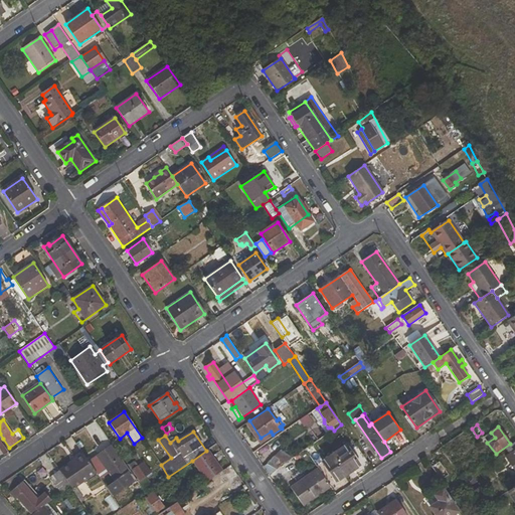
[(260,440),(261,442),(273,435),(271,432),(261,438),(260,440)]
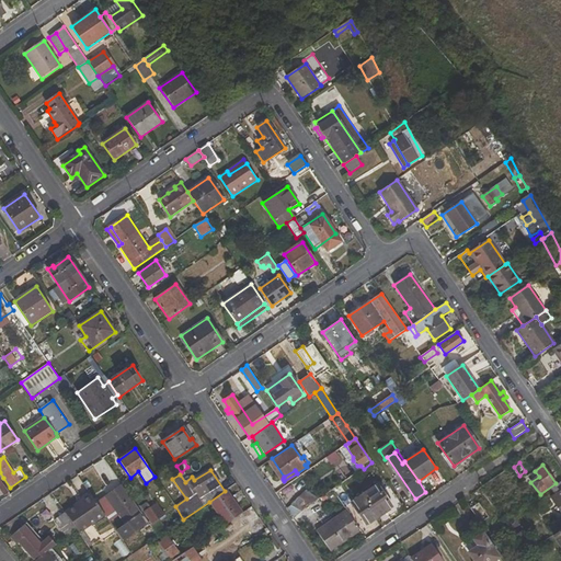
[(0,479),(0,490),(3,495),(9,492),(0,480),(0,479)]
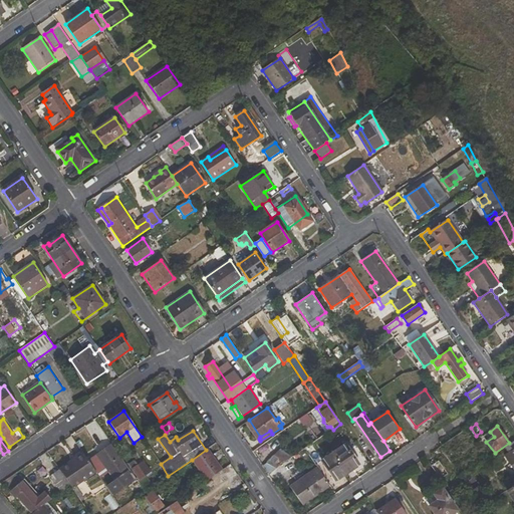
[(513,441),(505,448),(508,453),(504,457),(513,471),(513,441)]
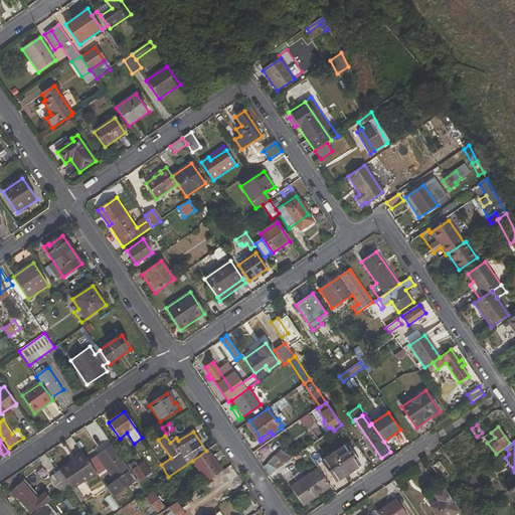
[(361,466),(347,445),(322,462),(336,482),(361,466)]
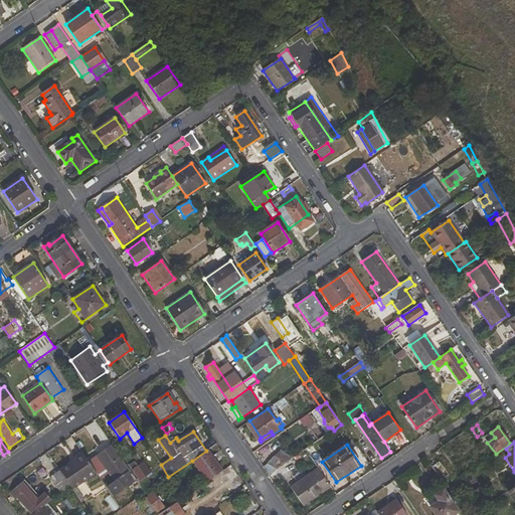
[(128,473),(130,472),(113,446),(90,462),(97,473),(114,496),(135,482),(128,473)]
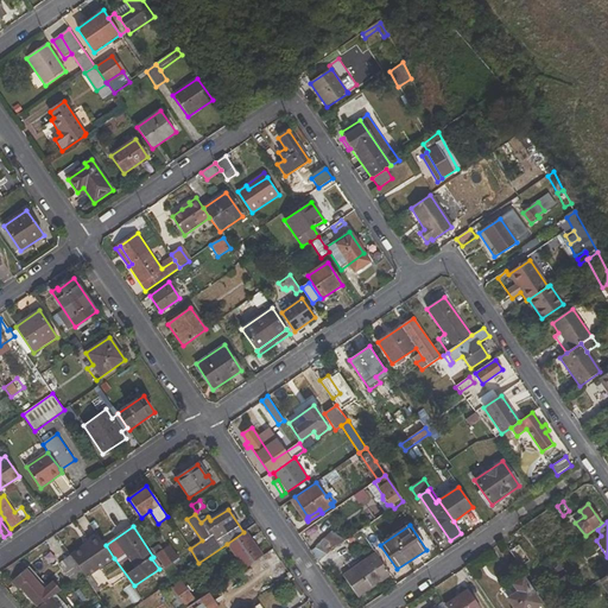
[(227,544),(245,569),(263,556),(246,531),(244,532),(227,544)]
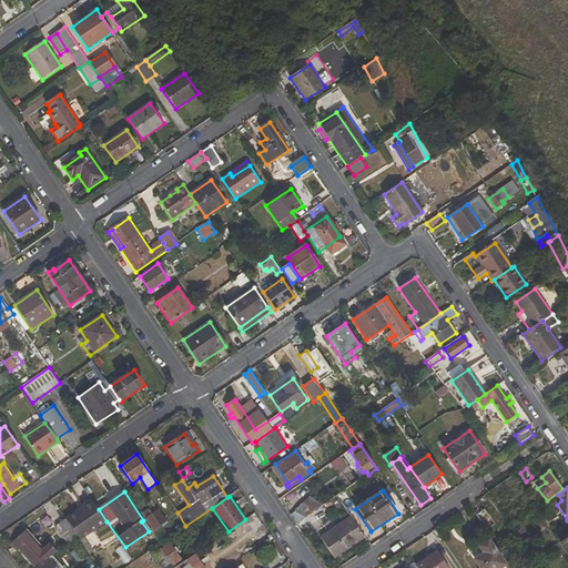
[(107,521),(99,509),(92,500),(66,518),(79,537),(80,539),(107,521)]
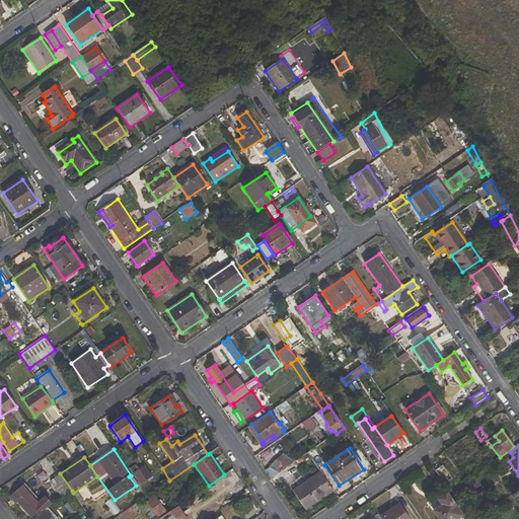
[(276,460),(270,468),(279,473),(288,467),(276,460)]
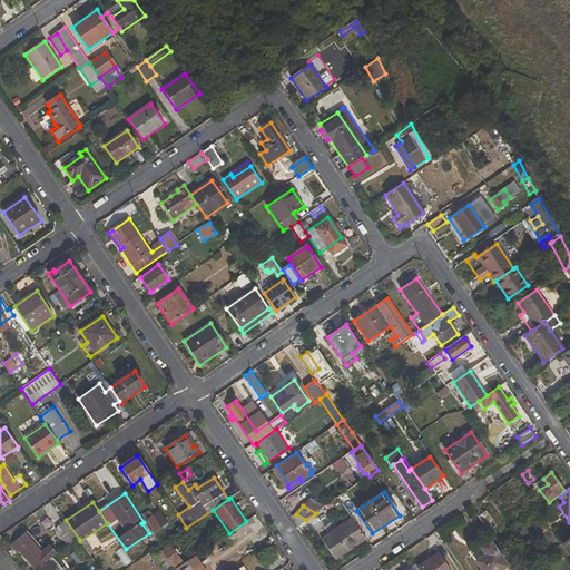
[(151,533),(160,546),(168,540),(161,530),(166,528),(164,524),(167,522),(160,511),(153,516),(149,511),(144,516),(154,531),(151,533)]
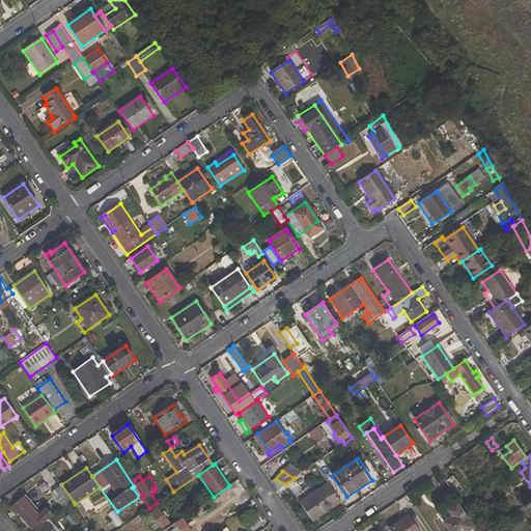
[(463,488),(454,476),(446,481),(454,494),(463,488)]
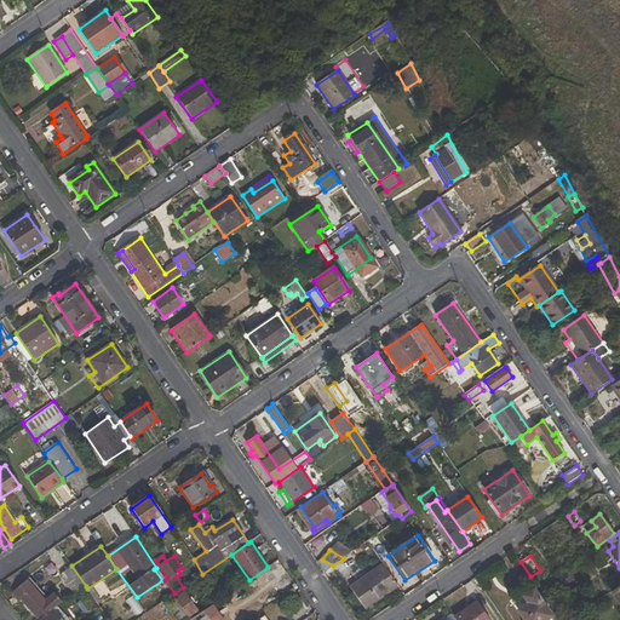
[(368,600),(372,604),(397,586),(383,564),(350,587),(361,604),(368,600)]
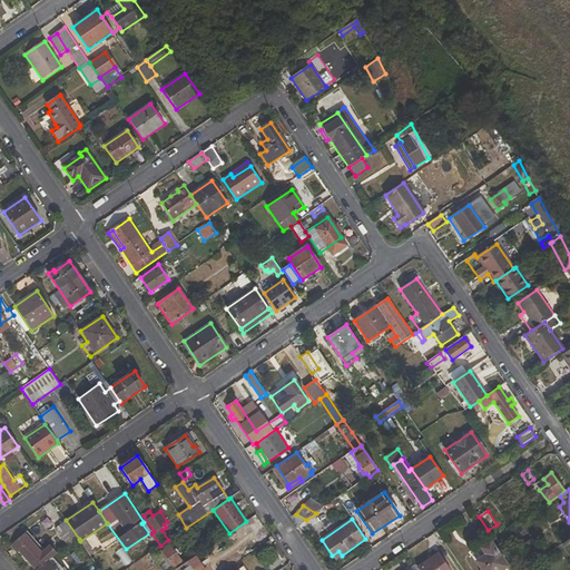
[(69,546),(79,539),(66,520),(57,527),(69,546)]
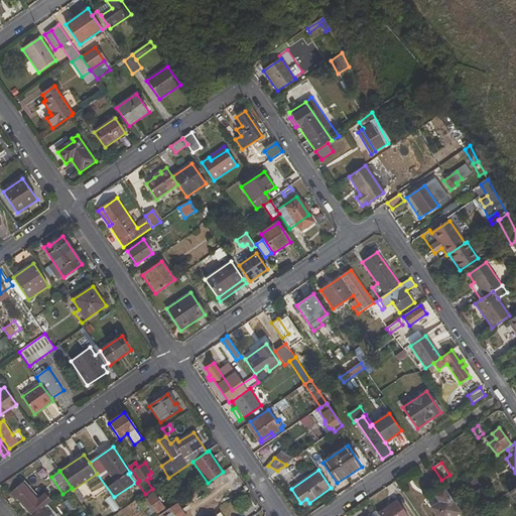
[(230,481),(226,475),(214,484),(218,490),(230,481)]
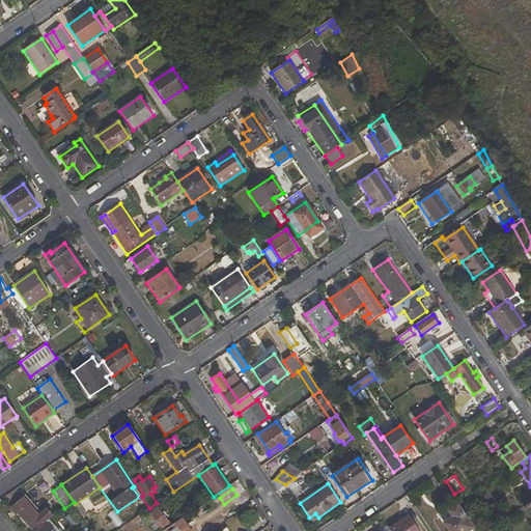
[(31,501),(26,494),(12,506),(18,513),(32,530),(49,519),(58,512),(51,504),(40,512),(38,514),(28,503),(31,501)]
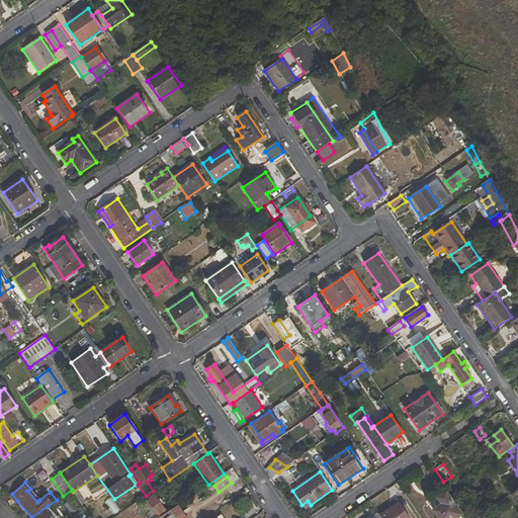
[(39,500),(30,489),(27,491),(37,502),(39,500)]
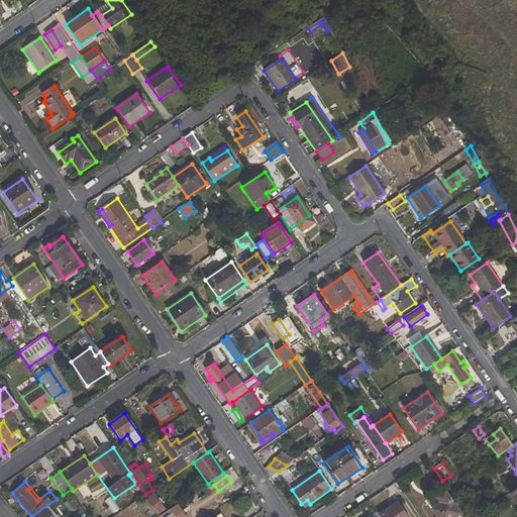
[(488,495),(483,488),(476,493),(481,500),(488,495)]
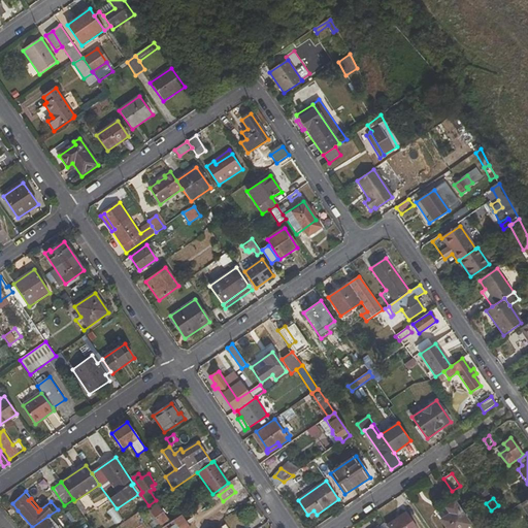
[(446,507),(450,514),(440,520),(446,527),(464,527),(470,525),(455,501),(446,507)]
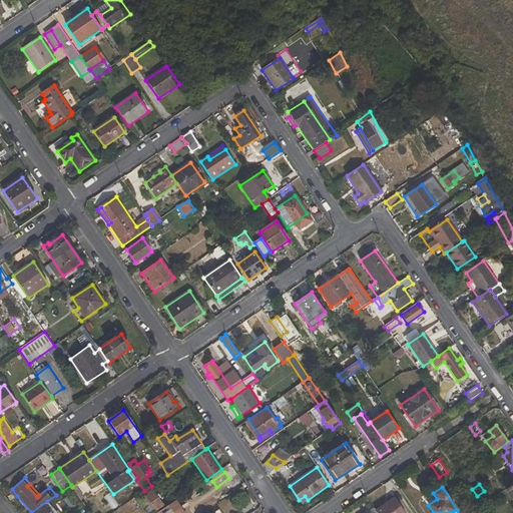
[(9,491),(14,498),(17,496),(12,489),(9,491)]
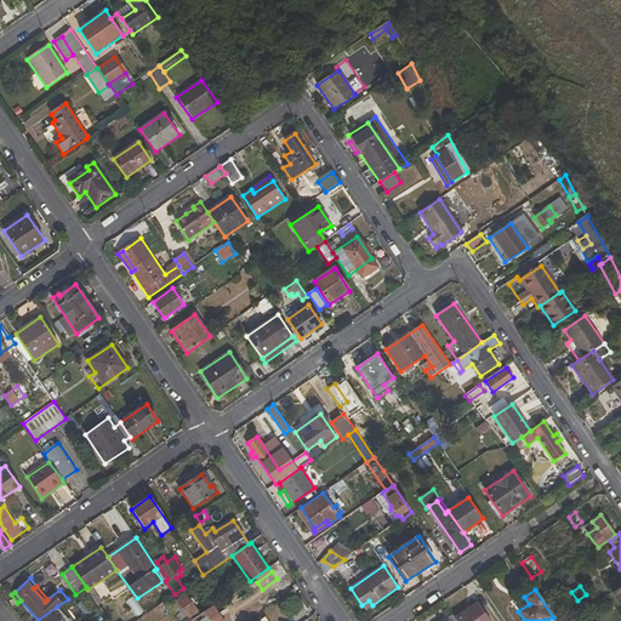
[(131,603),(124,592),(121,594),(129,605),(131,603)]
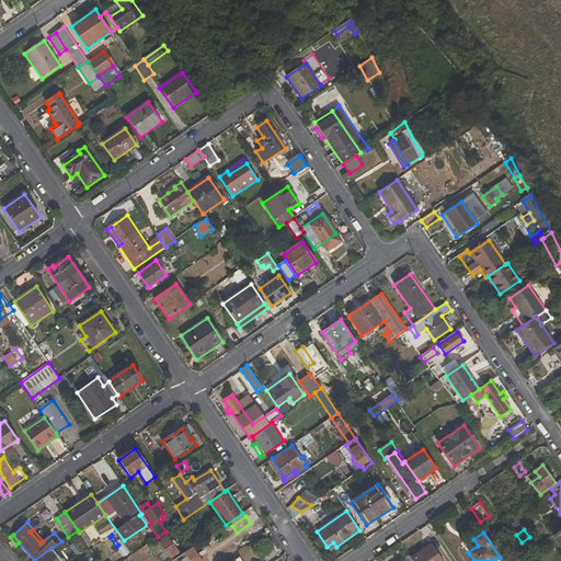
[(110,537),(93,547),(103,560),(113,560),(124,553),(123,551),(127,549),(123,542),(118,545),(116,547),(110,537)]
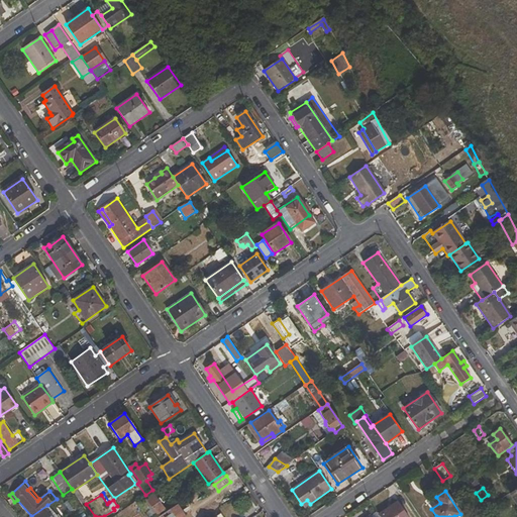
[(153,495),(138,505),(147,516),(153,516),(165,509),(153,495)]
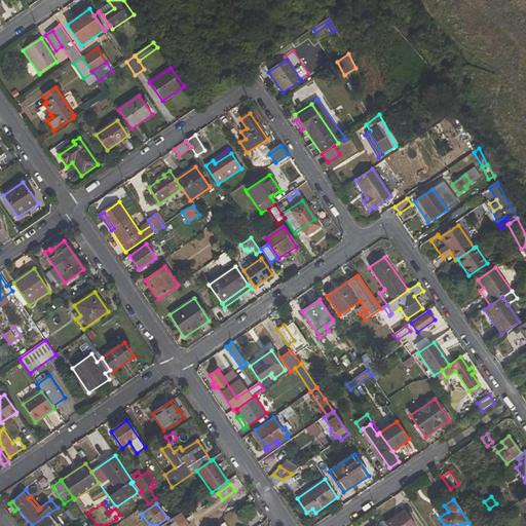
[(495,519),(503,513),(496,503),(489,509),(489,510),(495,519)]
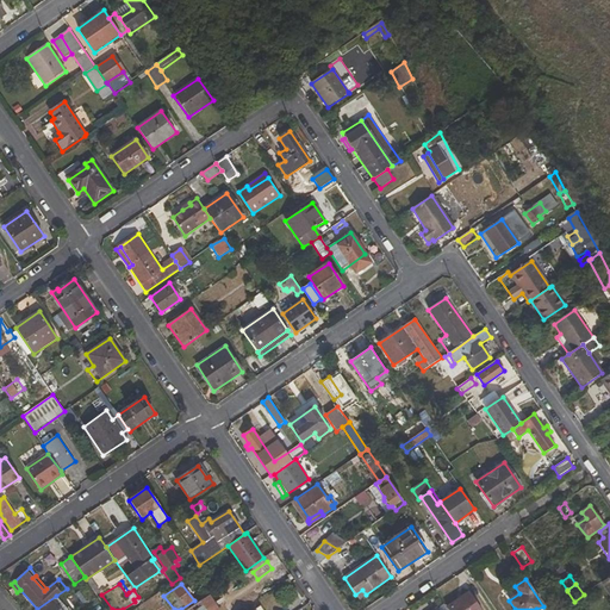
[(355,595),(360,599),(366,595),(362,590),(355,595)]
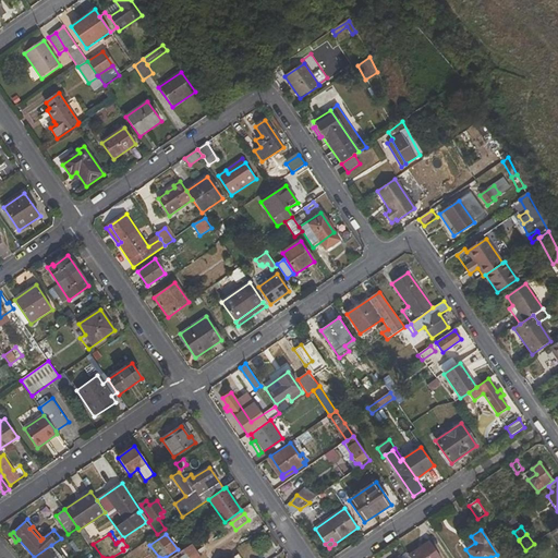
[(519,554),(525,550),(519,541),(512,544),(519,554)]
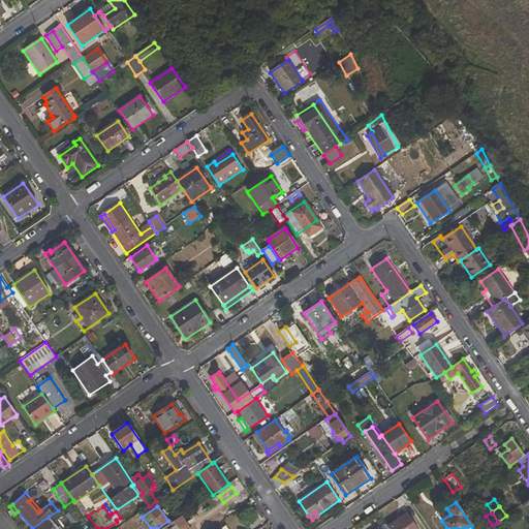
[(416,528),(407,515),(387,528),(416,528)]
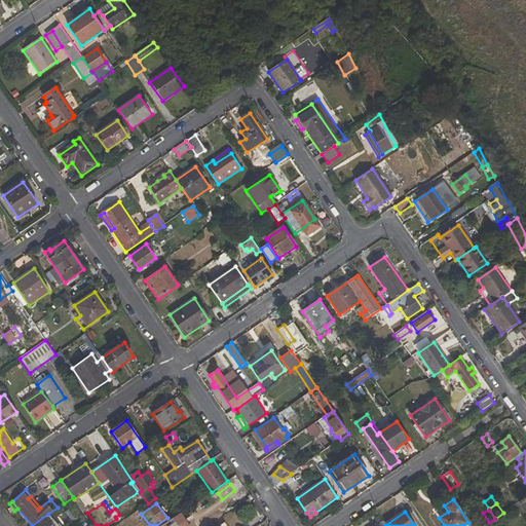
[(189,525),(180,513),(160,525),(189,525)]
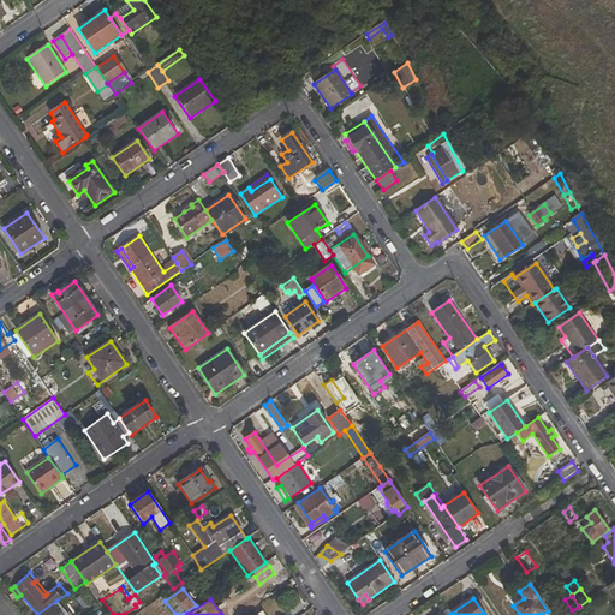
[(69,614),(57,601),(40,614),(69,614)]
